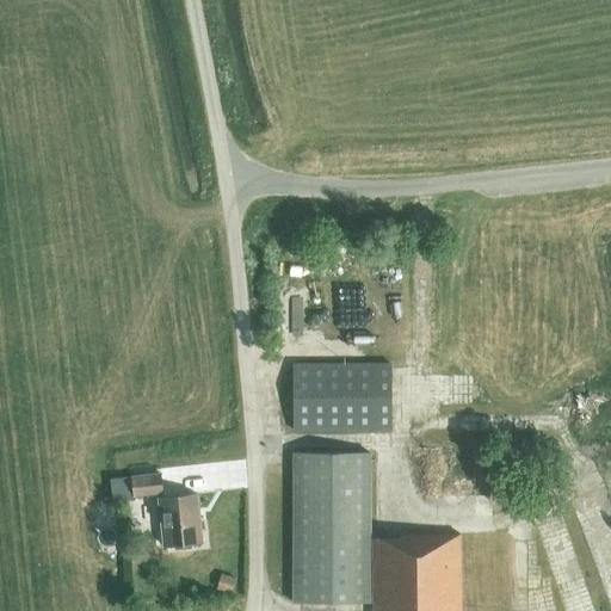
[(390,431),(390,364),(294,365),(294,431),(390,431)]
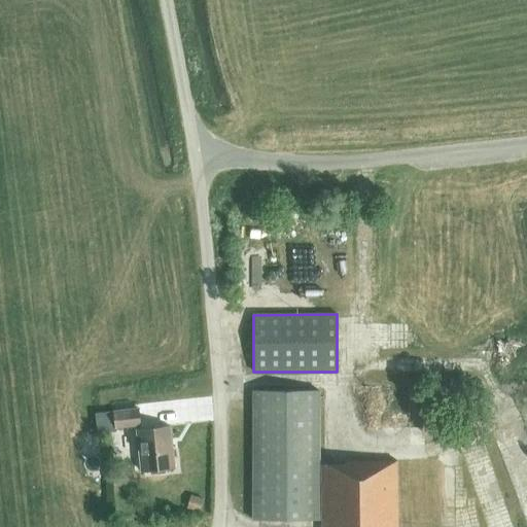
[(390,327),(392,348),(415,347),(414,326),(390,327)]
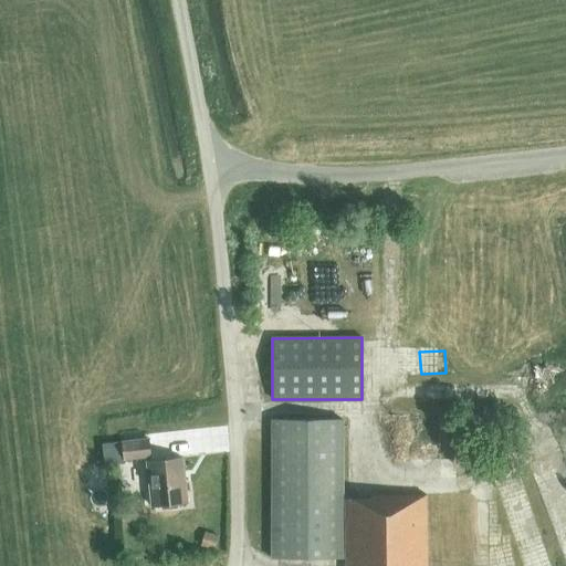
[(271,558),(343,558),(343,419),(271,419),(271,558)]
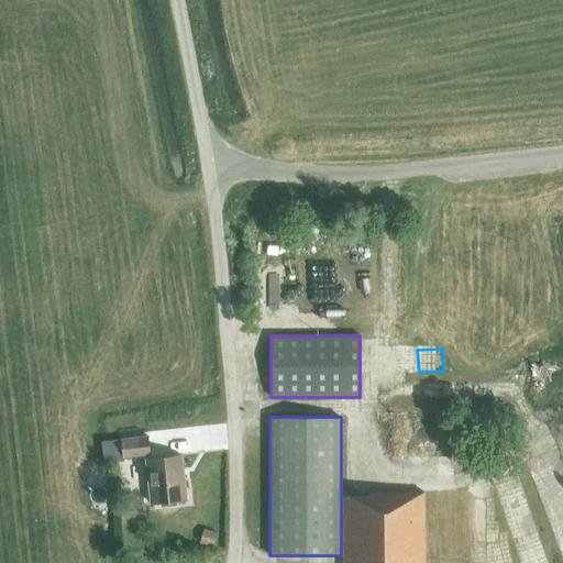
[(121,439),(123,456),(150,453),(147,437),(121,439)]
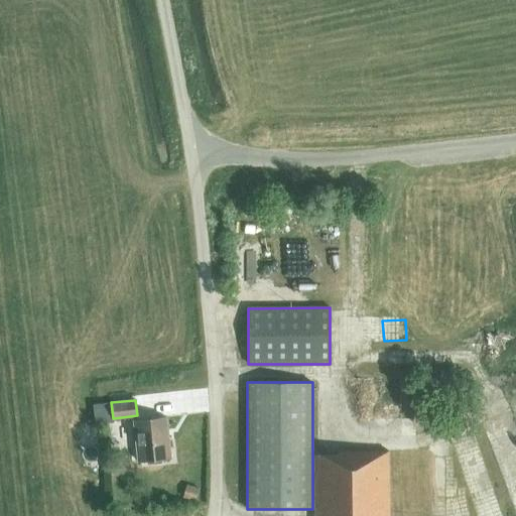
[(138,461),(170,458),(166,417),(133,420),(138,461)]
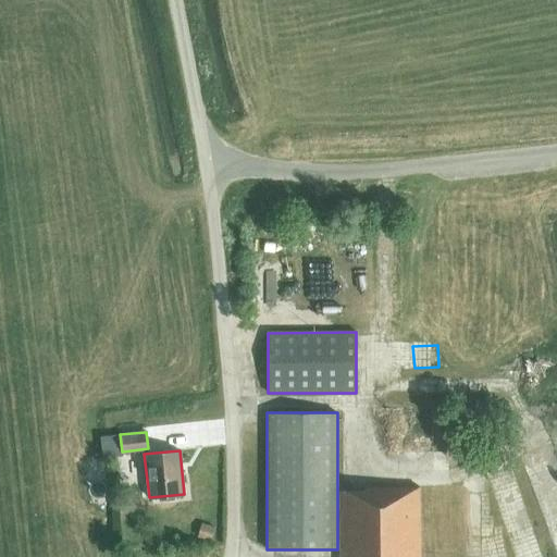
[(421,490),(421,486),(366,487),(366,491),(341,492),(341,556),(422,556),(421,490)]
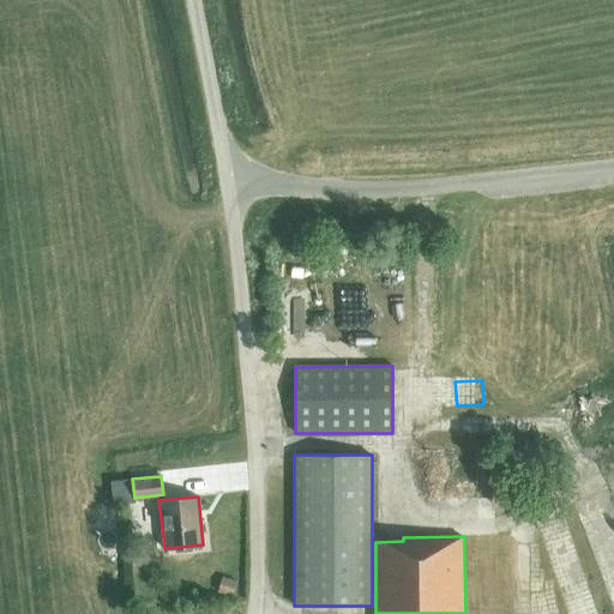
[(238,582),(223,577),(218,593),(233,597),(238,582)]
